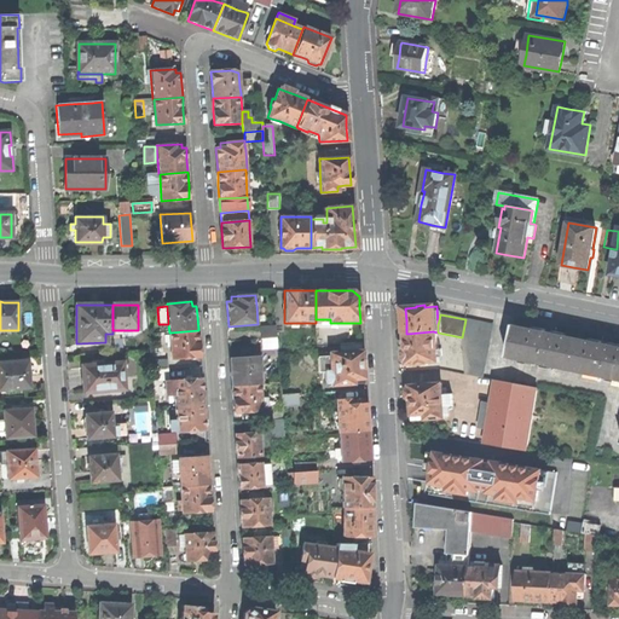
[(492,325),(466,319),(462,337),(464,374),(482,377),(492,325)]
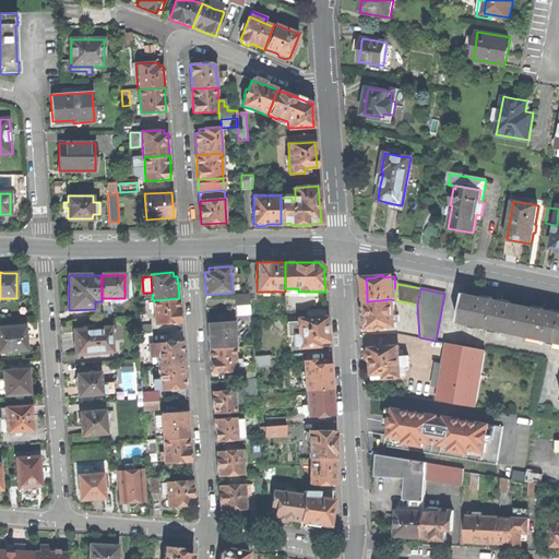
[(518,334),(523,307),(492,300),(464,295),(459,322),(518,334)]
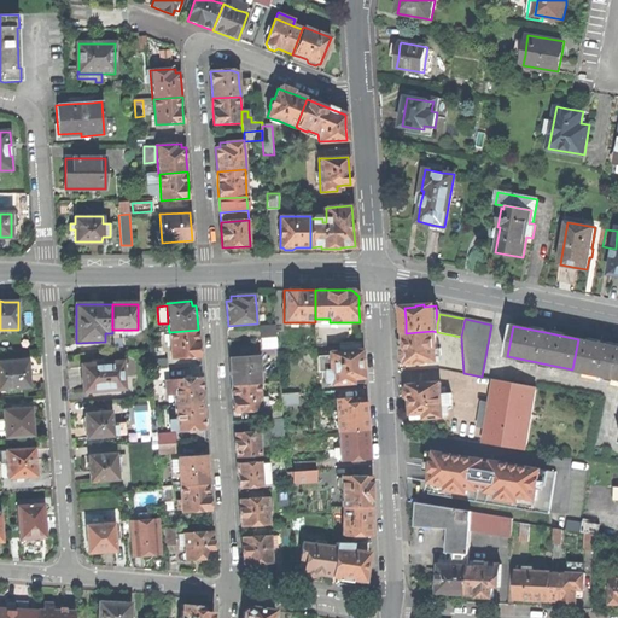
[(261,338),(277,337),(275,327),(260,327),(261,338)]
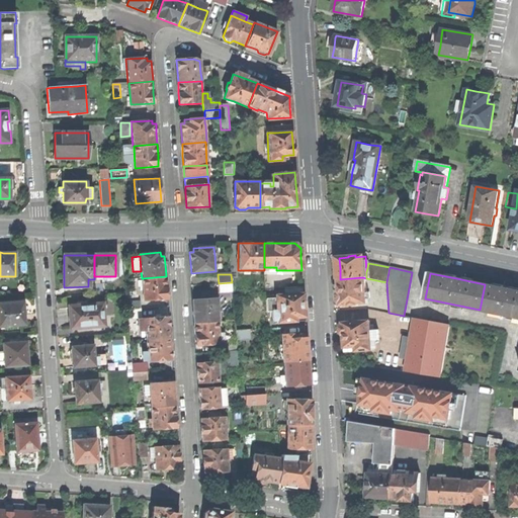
[(145,300),(167,298),(166,287),(166,276),(143,278),(145,300)]
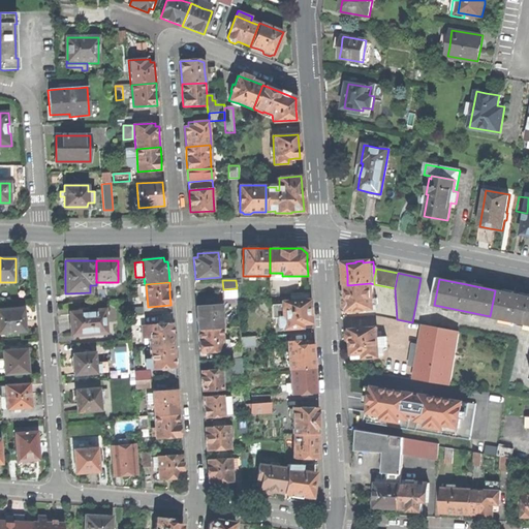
[(346,301),(346,307),(348,308),(349,308),(349,311),(359,310),(359,311),(367,311),(366,310),(376,309),(374,284),(370,283),(347,285),(348,291),(348,299),(347,299),(346,301)]
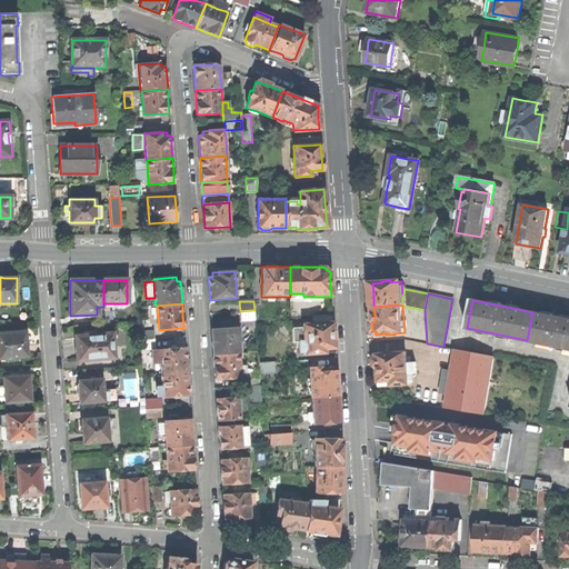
[(255,310),(240,311),(241,321),(256,320),(255,310)]
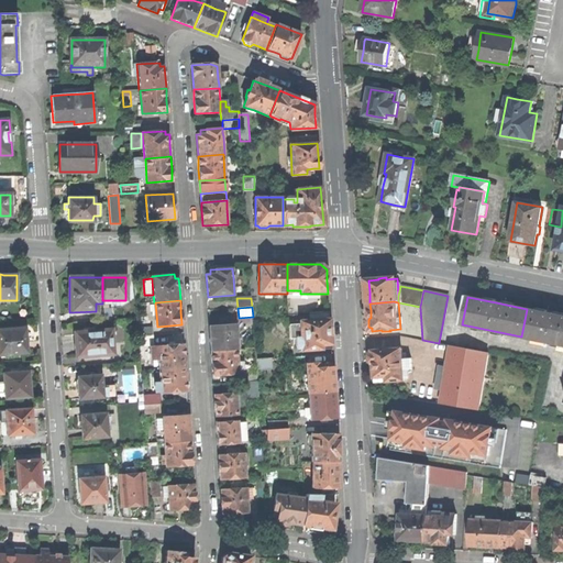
[(562,316),(555,315),(527,309),(521,337),(562,344),(562,316)]
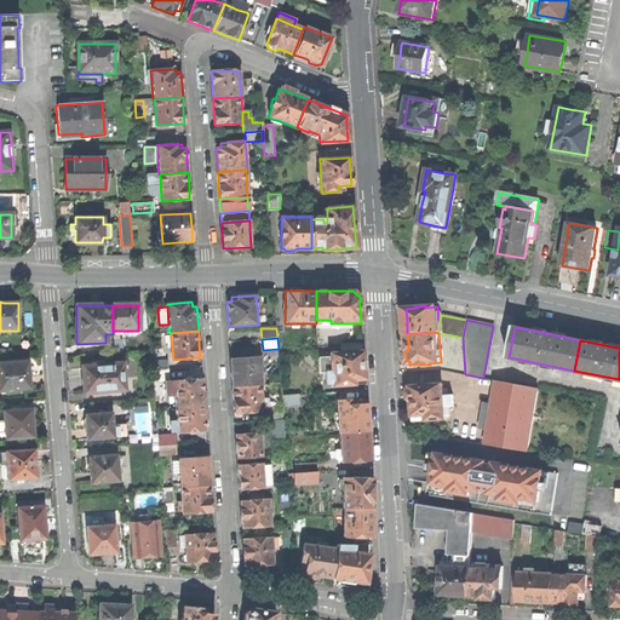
[(342,354),(363,351),(362,344),(340,345),(342,354)]
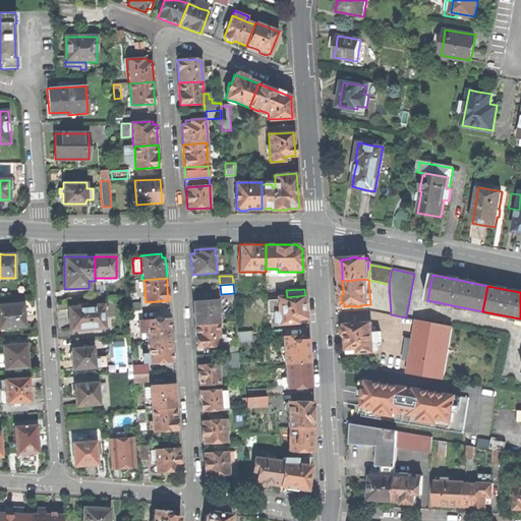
[(218,306),(225,306),(235,305),(234,293),(221,294),(217,294),(218,300),(218,306)]
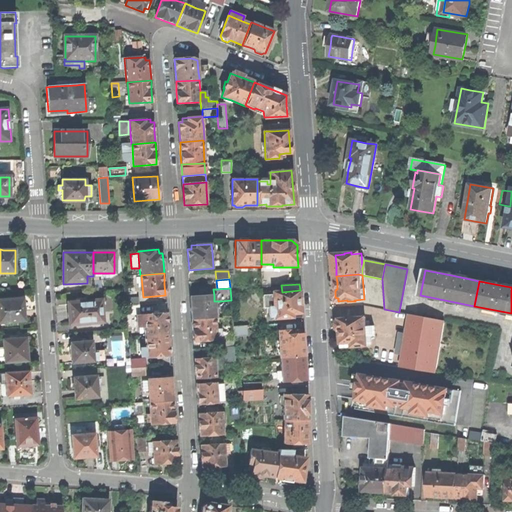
[(292,312),(301,311),(301,300),(300,290),(282,292),(273,292),(274,308),(270,308),(270,317),(274,316),(275,319),(292,318),(292,312)]
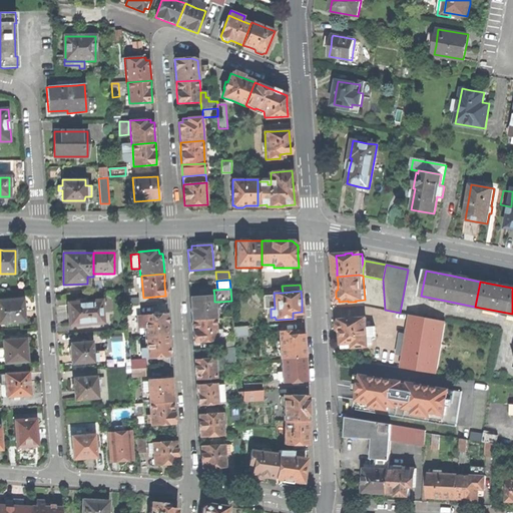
[(214,296),(191,298),(191,307),(192,321),(215,319),(214,302),(214,296)]
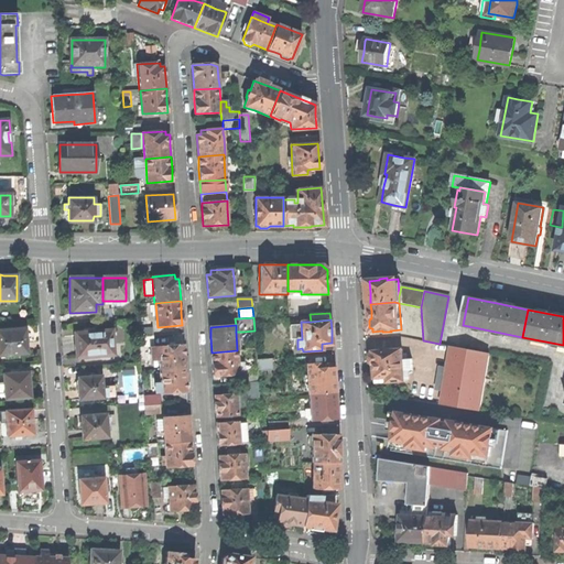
[(139,337),(153,336),(152,327),(138,328),(139,337)]
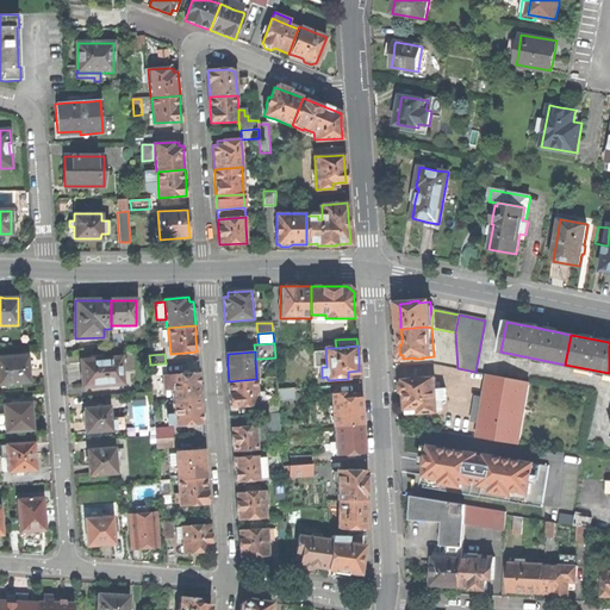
[(27,373),(26,355),(0,356),(0,384),(27,383),(27,373)]
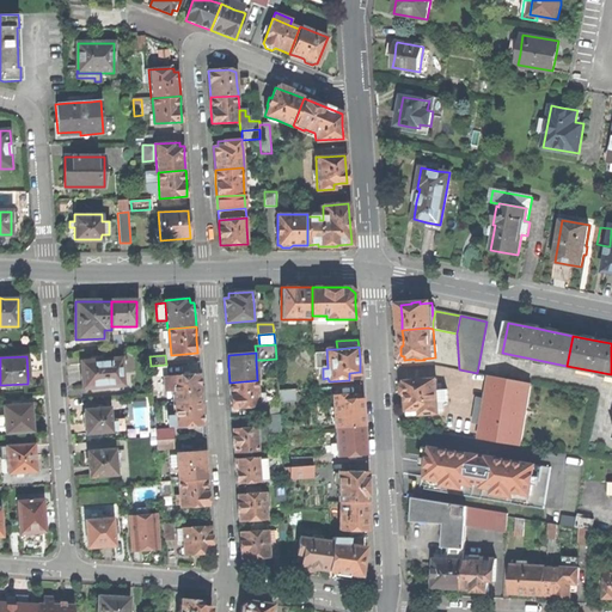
[(83,377),(83,387),(122,385),(121,359),(108,360),(108,357),(99,359),(99,361),(81,362),(83,377)]
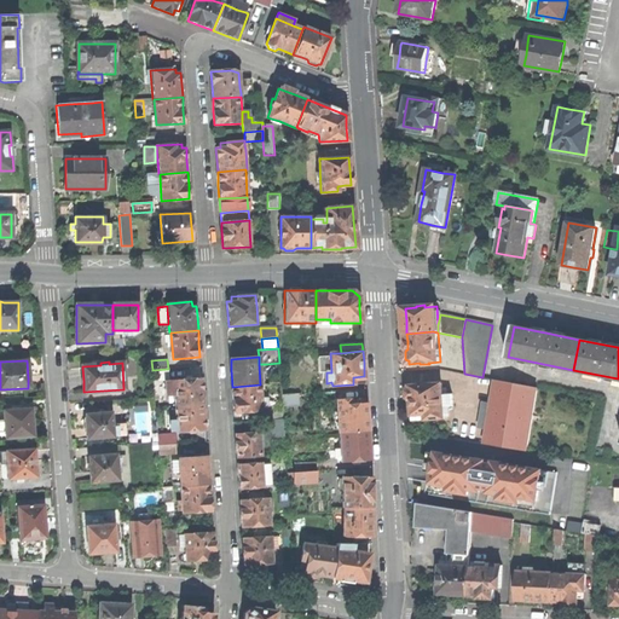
[(267,364),(268,383),(281,383),(279,363),(267,364)]
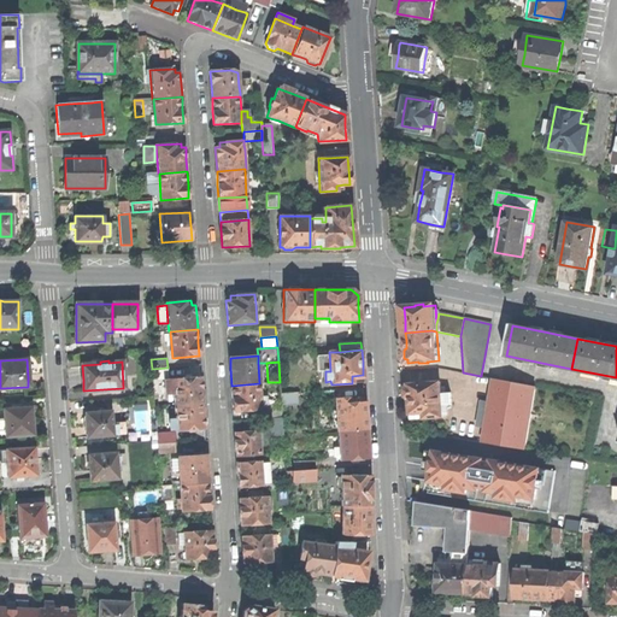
[(201,377),(174,380),(175,394),(175,405),(203,403),(201,389),(201,377)]
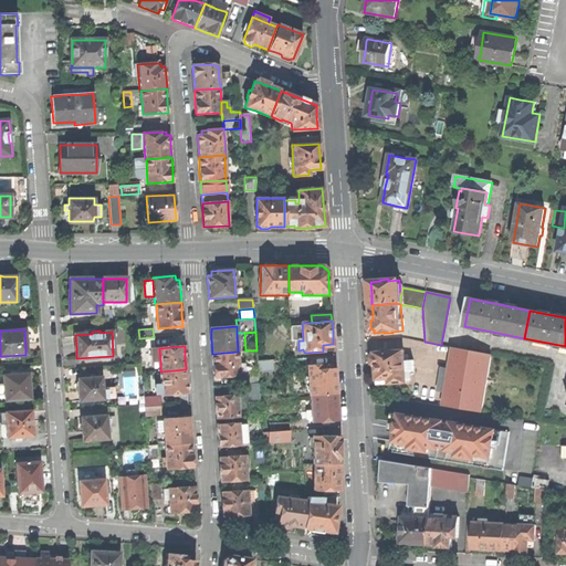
[(451,359),(460,362),(462,349),(453,347),(451,359)]
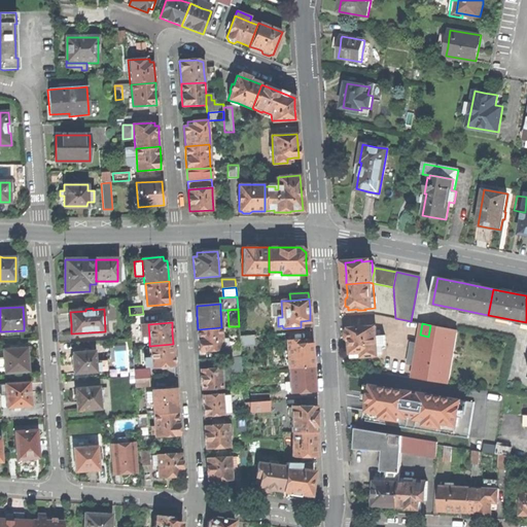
[(141,338),(149,337),(148,324),(140,324),(141,338)]
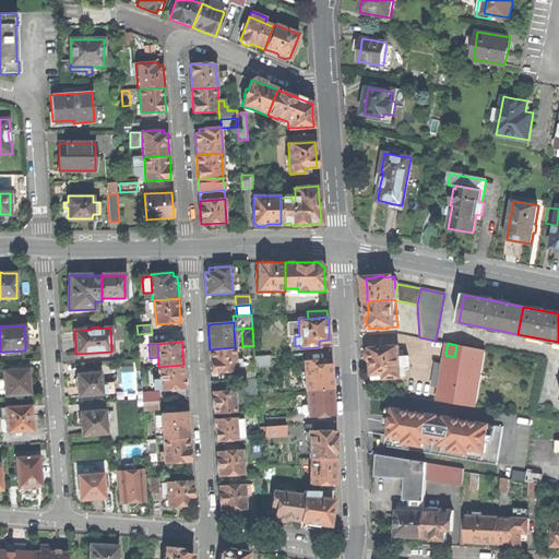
[(467,347),(456,345),(454,357),(445,355),(442,371),(463,376),(467,347)]
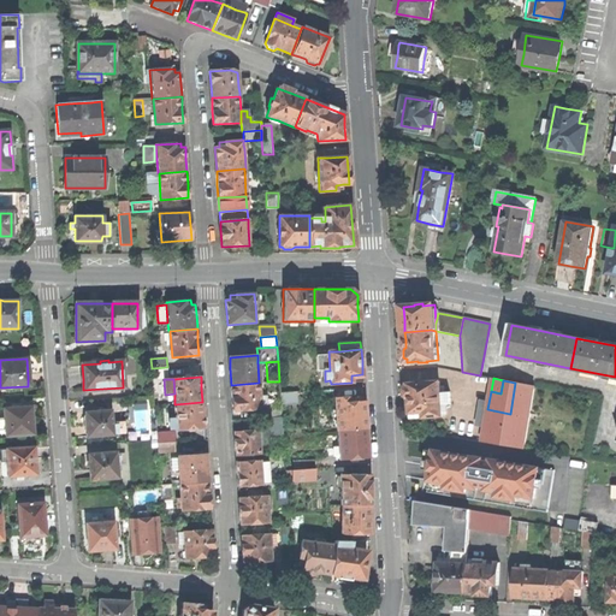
[(267,381),(268,394),(279,394),(279,381),(267,381)]
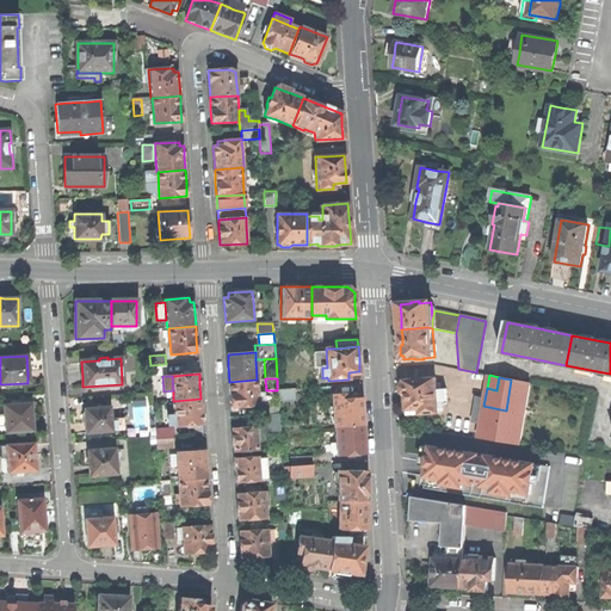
[(407,409),(409,409),(420,408),(421,414),(439,413),(439,402),(438,390),(437,378),(406,381),(406,383),(402,386),(403,393),(406,395),(407,401),(407,409)]
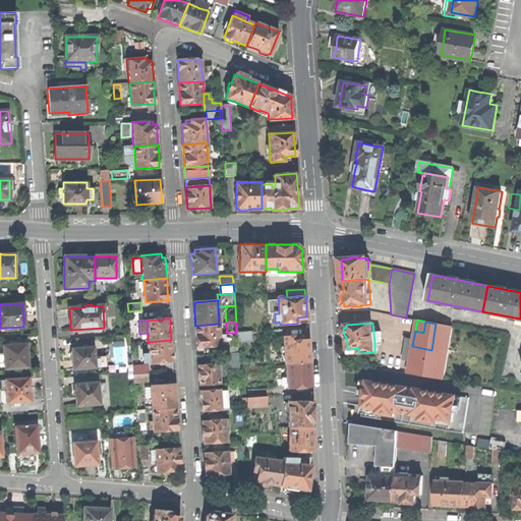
[(219,324),(195,326),(196,338),(197,348),(221,346),(221,344),(220,336),(219,324)]
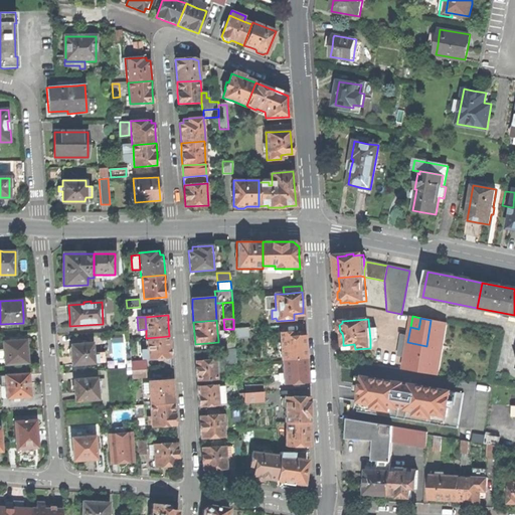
[(431,320),(426,346),(443,349),(448,322),(431,320)]
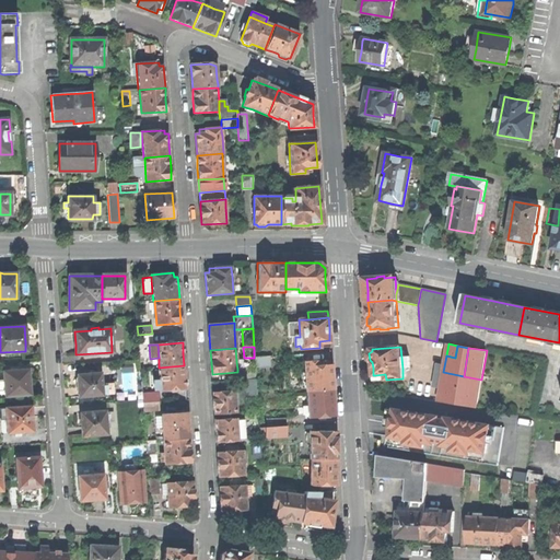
[(254,358),(255,369),(271,368),(271,357),(254,358)]
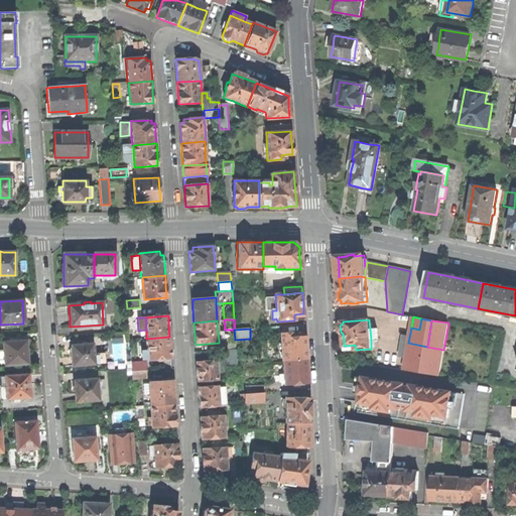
[(378,329),(370,330),(371,340),(379,339),(378,329)]
